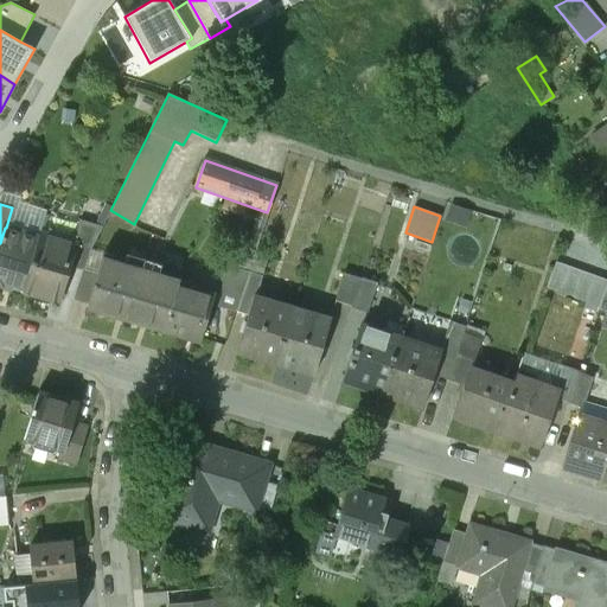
[(76,244),(70,264),(85,269),(91,249),(102,227),(80,221),(74,243),(76,244)]
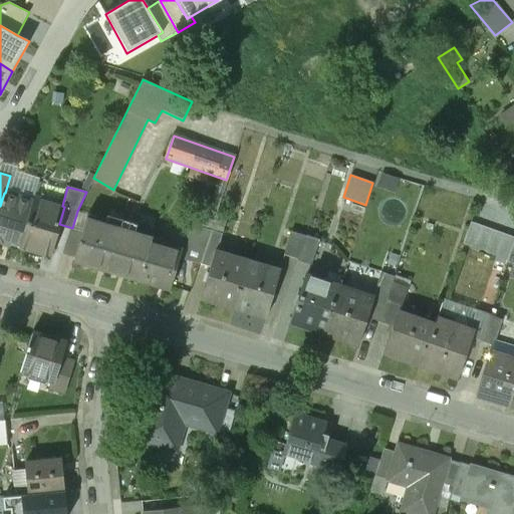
[(0,241),(19,248),(33,201),(5,193),(4,193),(0,206),(0,241)]
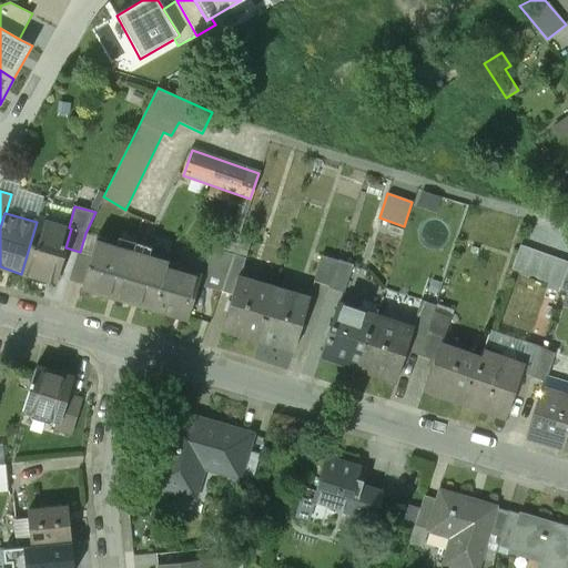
[(38,219),(37,222),(21,274),(56,283),(66,247),(71,229),(69,227),(38,219)]
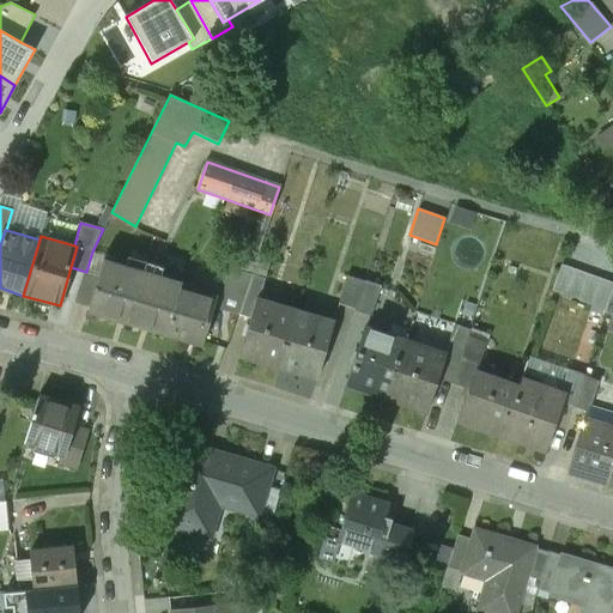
[(89,310),(167,334),(181,286),(182,279),(104,256),(98,278),(90,307),(89,310)]
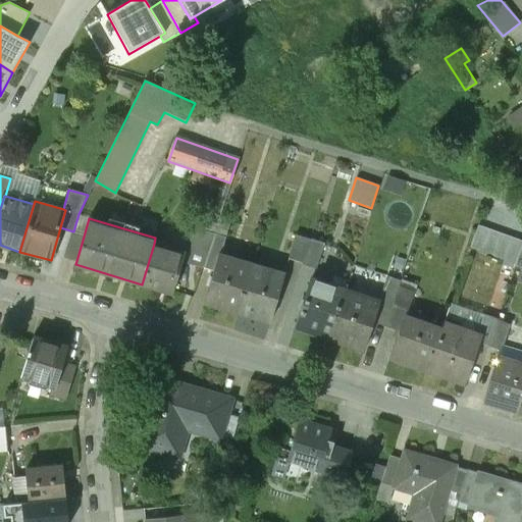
[(184,253),(154,244),(142,284),(173,294),(183,263),(203,267),(214,233),(192,226),(184,253)]
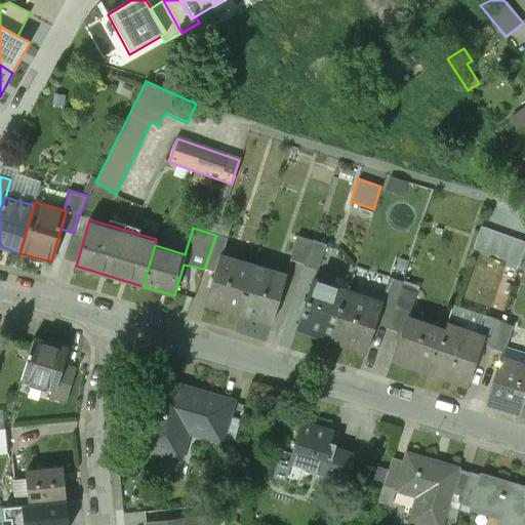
[(473,249),(519,264),(524,246),(524,242),(480,228),(473,249)]
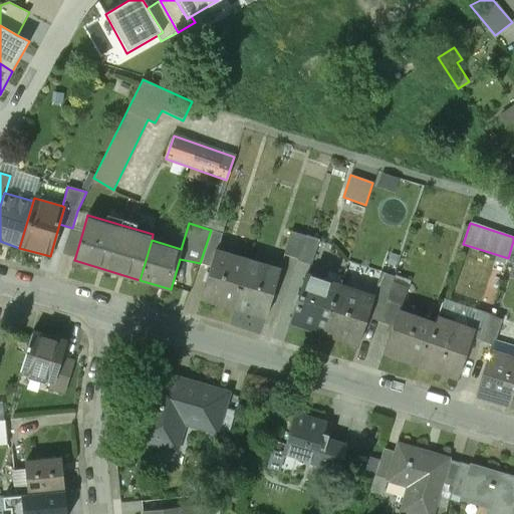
[(64,253),(75,257),(82,233),(71,230),(64,253)]
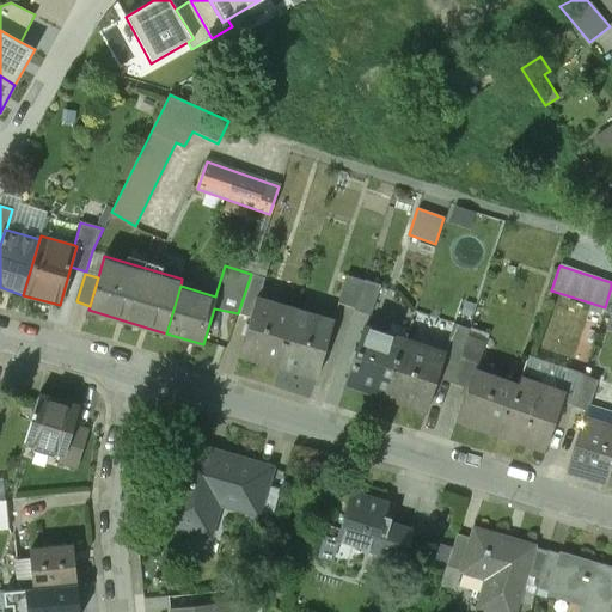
[(264,279),(251,274),(238,313),(251,318),(255,304),(257,304),(264,279)]
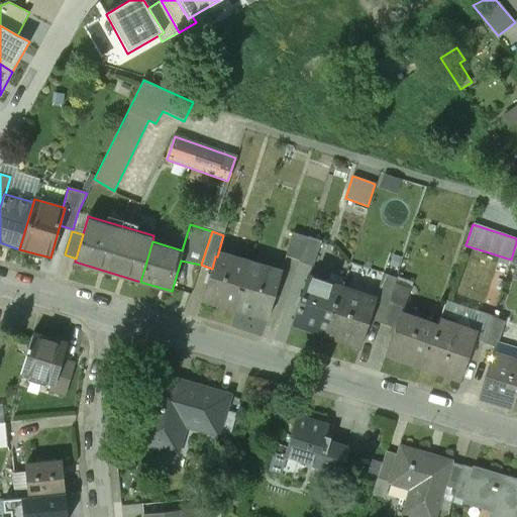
[(292,233),(284,256),(300,262),(308,238),(292,233)]
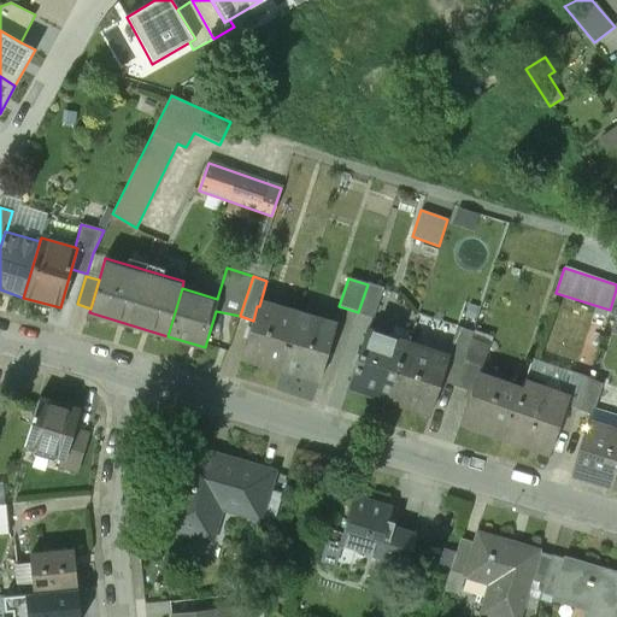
[(368,285),(358,312),(374,318),(383,291),(368,285)]
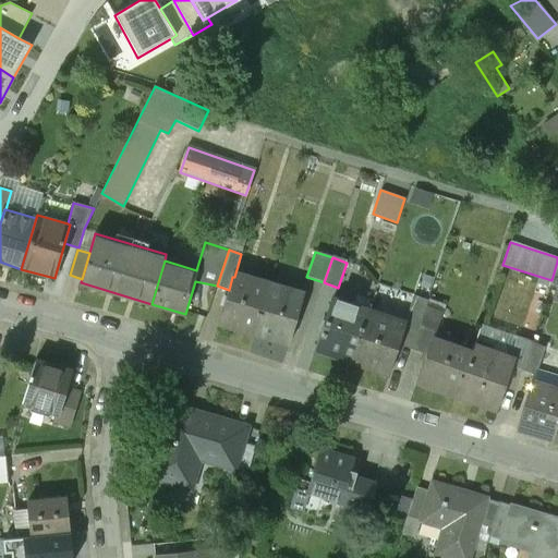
[(218,323),(253,335),(268,289),(234,277),(232,277),(229,290),(218,323)]
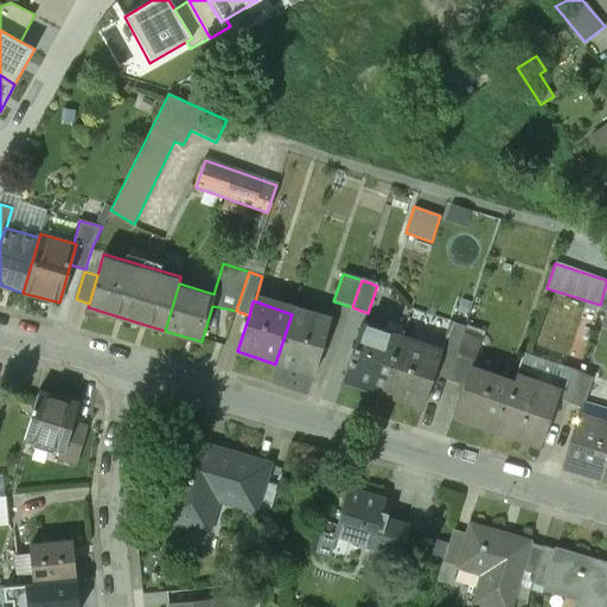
[(294,307),(292,314),(275,364),(312,375),(331,319),(294,307)]
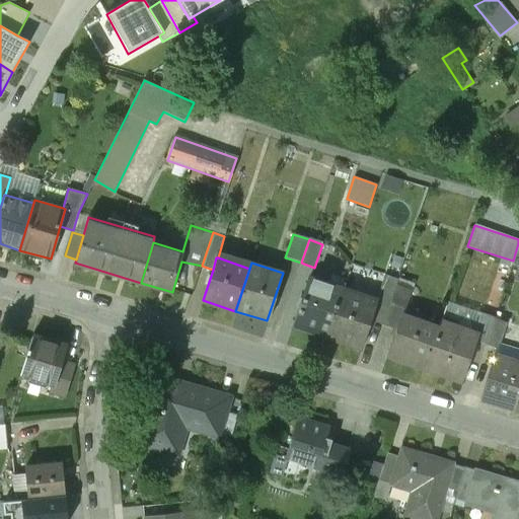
[(294,325),(327,337),(344,289),(310,278),(294,325)]
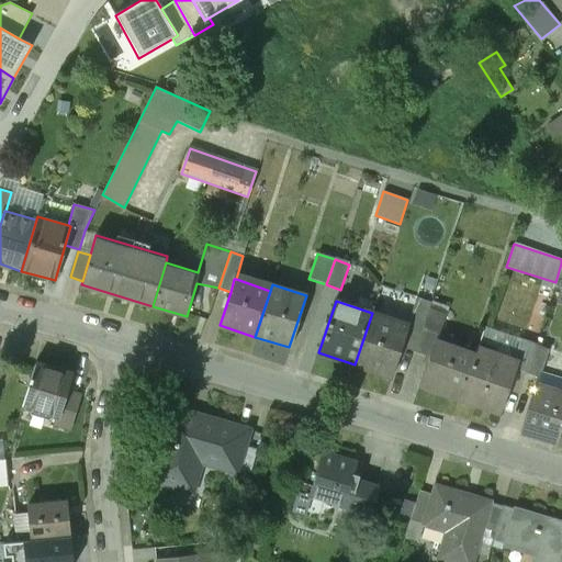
[(415,310),(409,326),(402,347),(414,351),(427,314),(415,310)]
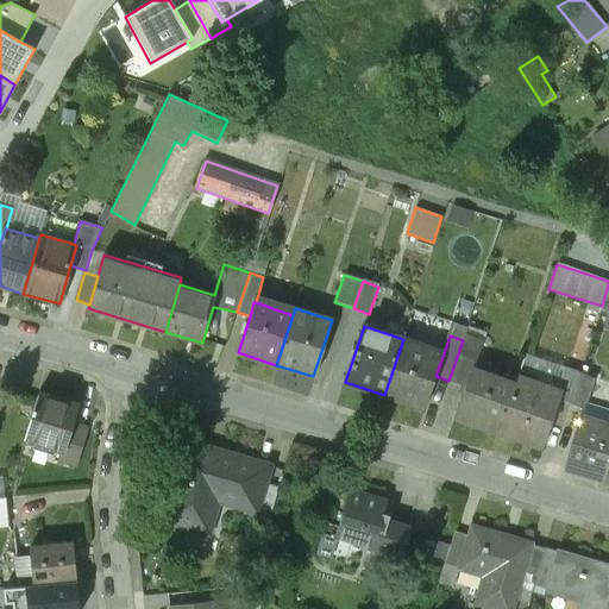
[(444,353),(403,339),(384,395),(425,409),(435,376),(444,353)]
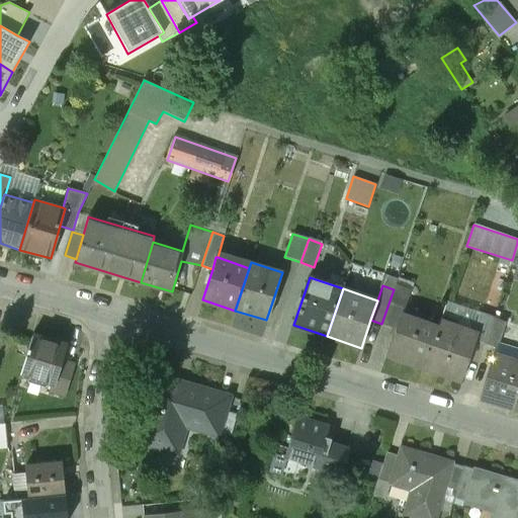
[(409,294),(394,289),(381,324),(396,329),(402,314),(403,314),(409,294)]
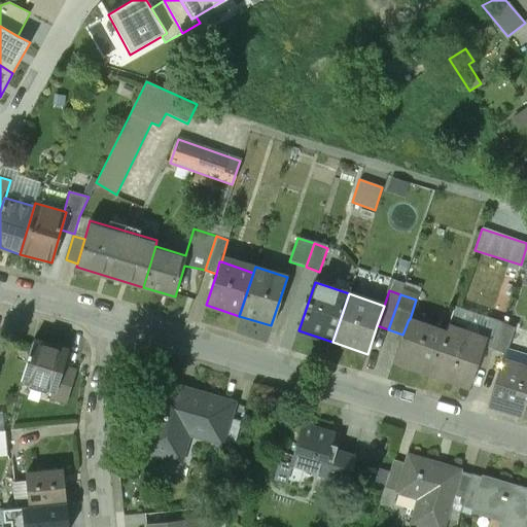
[(490,317),(483,339),(481,344),(485,345),(494,349),(502,322),(490,317)]
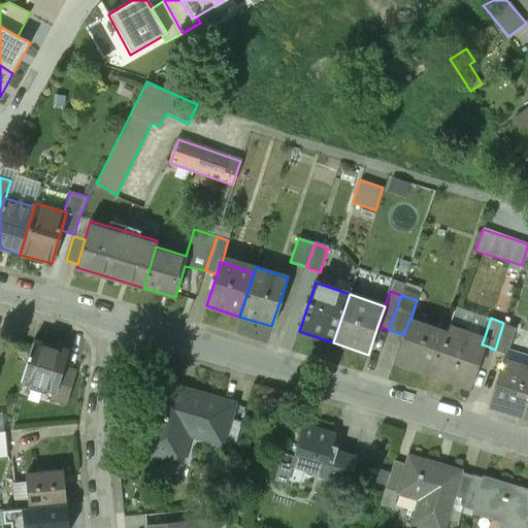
[(394,361),(431,374),(447,332),(410,320),(409,320),(403,335),(394,361)]
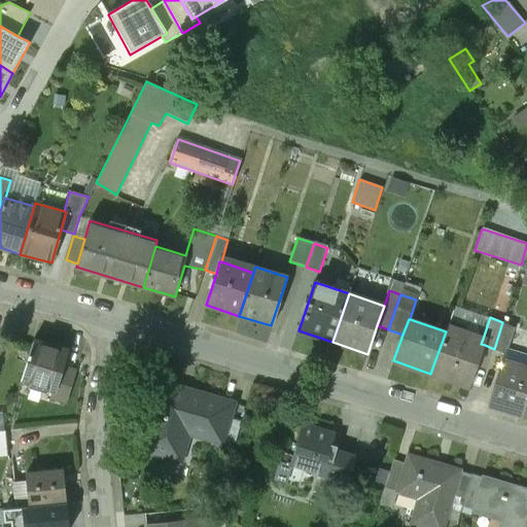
[(502,322),(494,349),(505,353),(516,327),(502,322)]
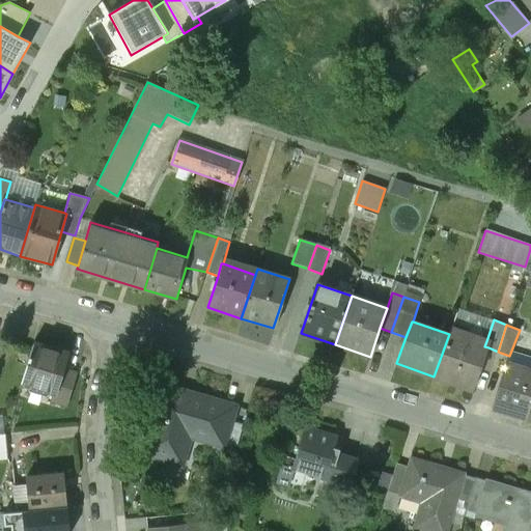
[(451,328),(449,334),(434,376),(474,390),(488,347),(484,346),(486,341),(451,328)]
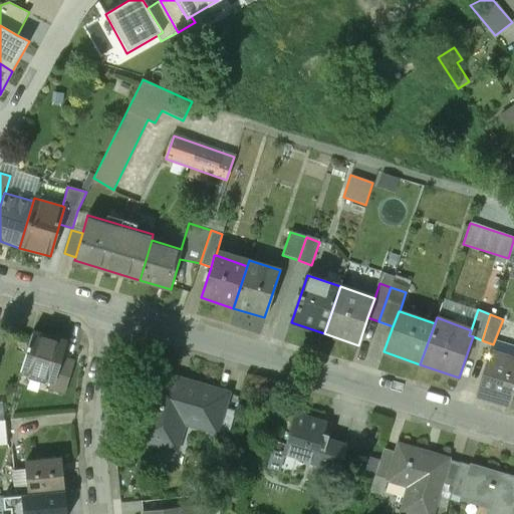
[(64,342),(32,332),(21,370),(51,380),(53,380),(60,357),(64,342)]
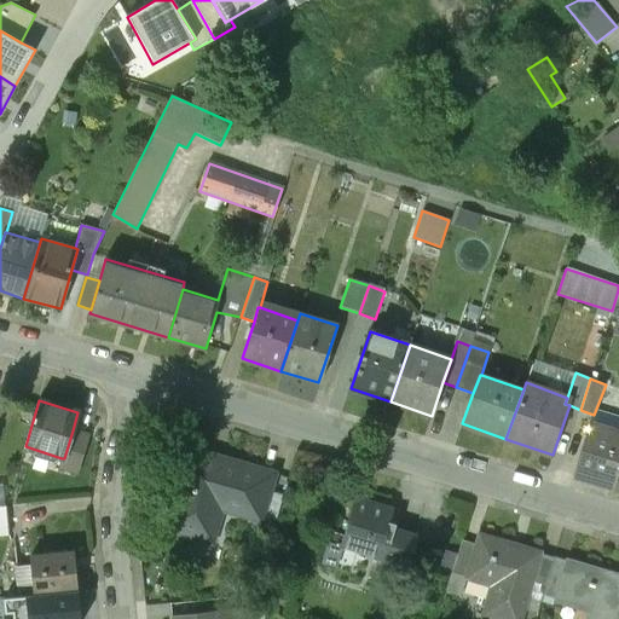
[(573,476),(613,487),(618,467),(618,431),(590,422),(573,476)]
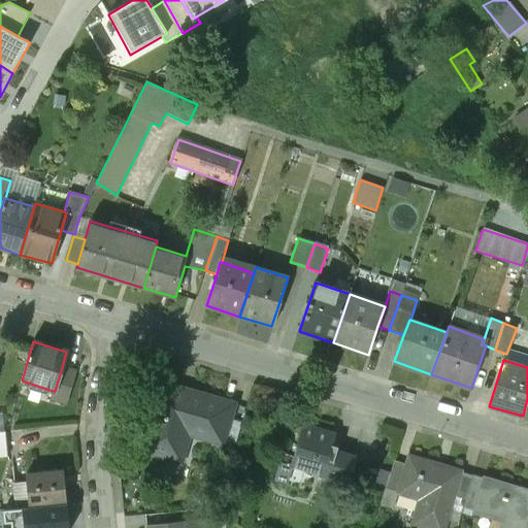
[(75,372),(62,367),(55,391),(53,391),(51,399),(66,403),(75,372)]
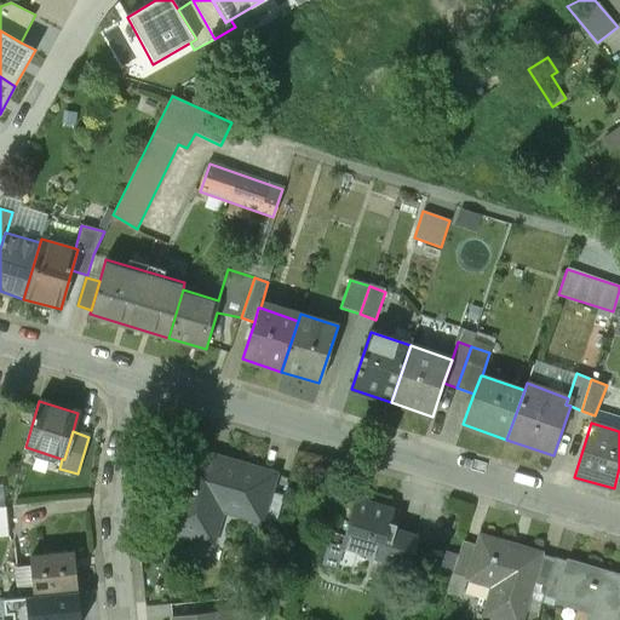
[(166,529),(205,540),(214,507),(262,521),(275,475),(189,449),(166,529)]
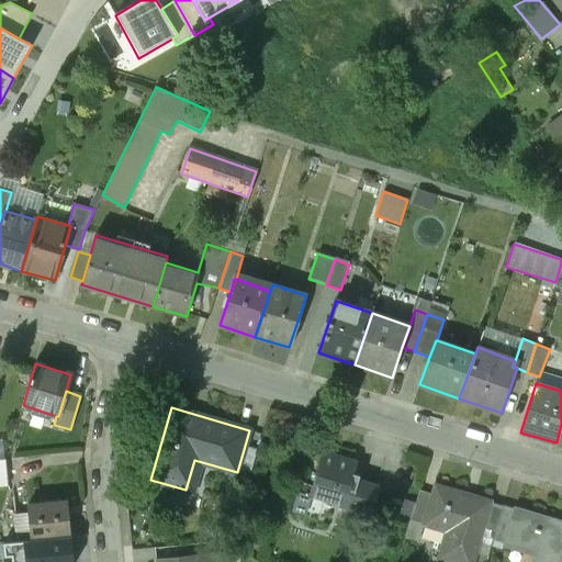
[(322,453),(310,495),(370,514),(378,487),(351,480),(356,463),(322,453)]
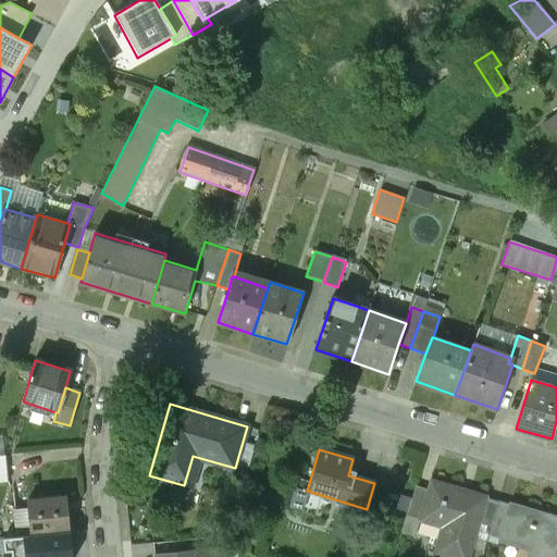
[(441,556),(468,556),(487,498),(432,481),(430,492),(420,520),(420,521),(444,529),(435,555),(441,556)]
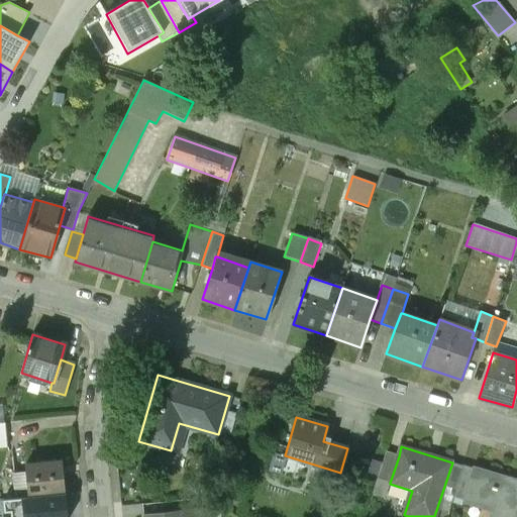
[(390,483),(399,456),(386,452),(378,479),(390,483)]
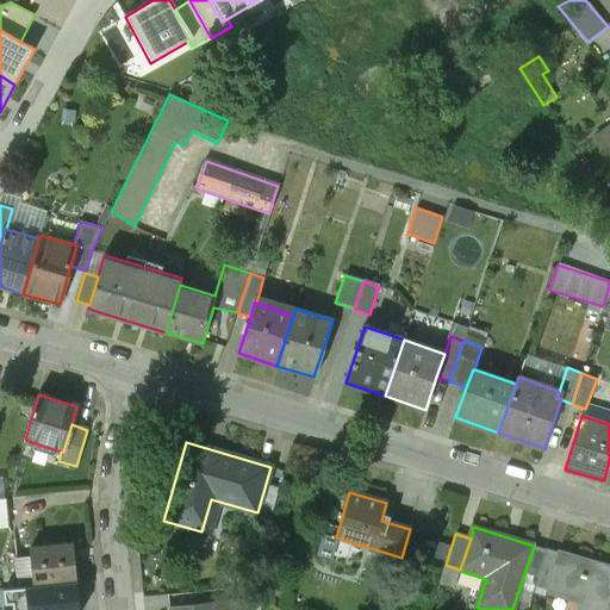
[(73,545),(30,548),(30,556),(32,577),(33,587),(78,583),(73,545)]
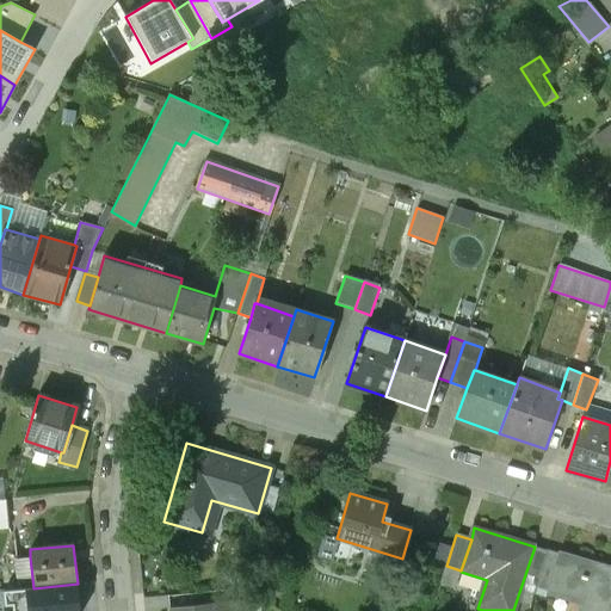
[(550,592),(561,555),(547,550),(536,587),(550,592)]
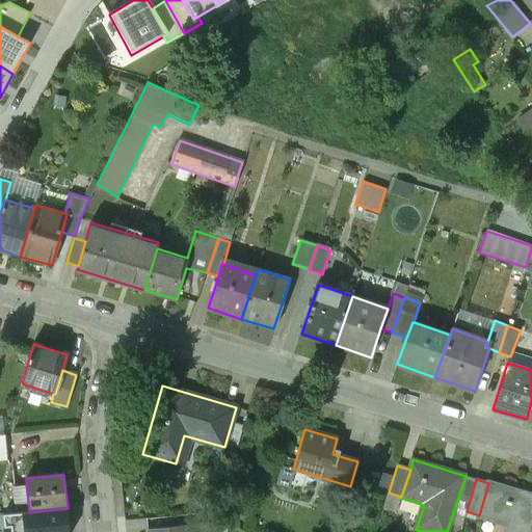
[(531,496),(488,483),(479,515),(510,525),(507,531),(530,531),(531,527),(531,496)]
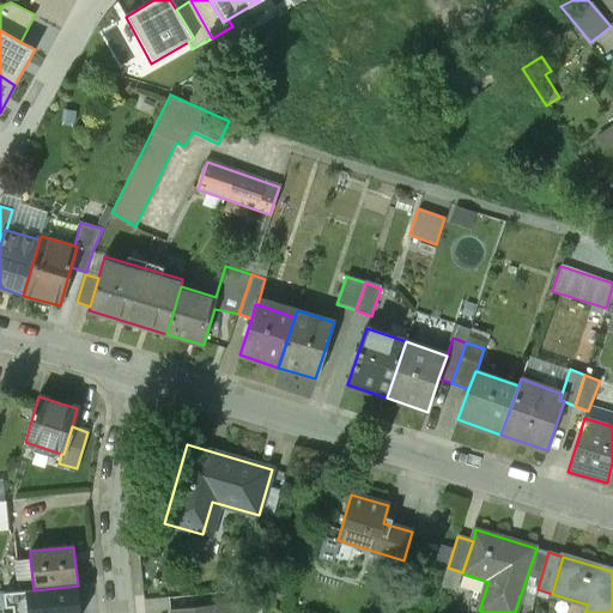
[(32,580),(30,559),(14,562),(17,582),(32,580)]
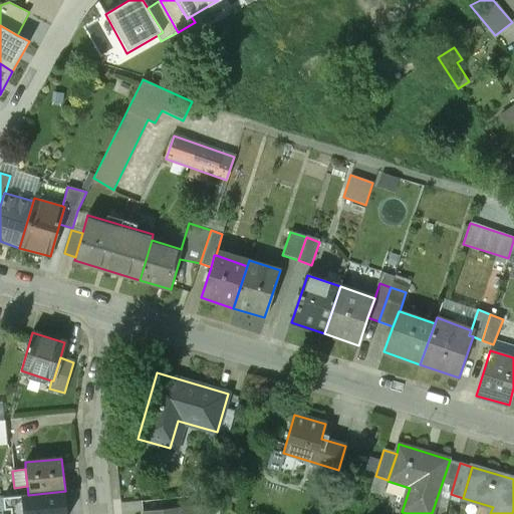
[(67,513),(65,491),(28,495),(3,497),(4,513),(67,513)]
